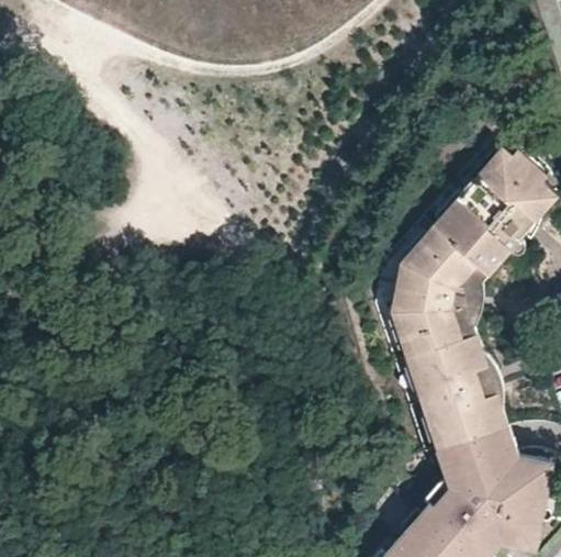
[(518,152),(517,151),(513,156),(503,147),(400,264),(390,314),(436,450),(509,426),(503,410),(497,394),(485,398),(477,371),(489,367),(483,352),(478,334),(478,335),(462,340),(453,311),(456,292),(477,267),(489,278),(559,198),(542,184),(548,177),(547,177),(518,152)]
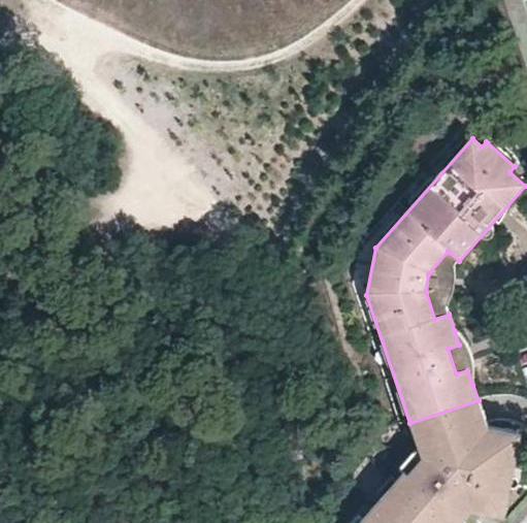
[(515,158),(500,144),(489,139),(487,142),(514,166),(517,162),(515,158)]
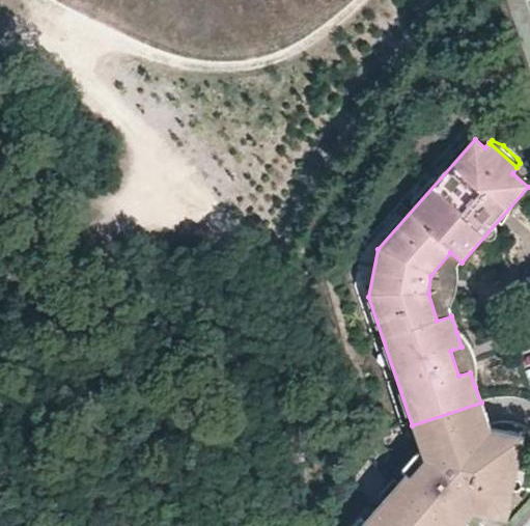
[(457,277),(456,268),(462,263),(450,252),(430,276),(428,294),(437,321),(451,316),(448,309),(453,302),(456,289),(457,277)]
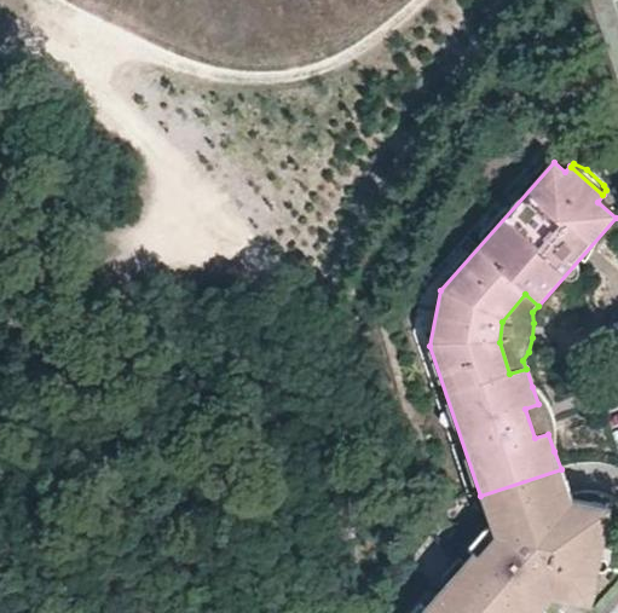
[(552,416),(549,409),(538,393),(532,387),(538,404),(525,409),(535,438),(548,434),(554,451),(555,439),(555,429),(552,416)]
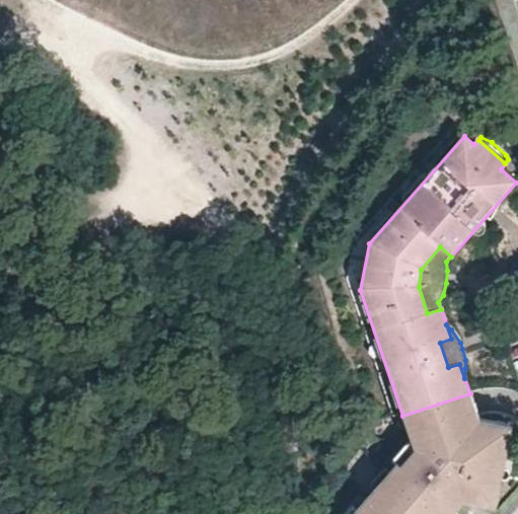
[(504,466),(512,428),(479,421),(470,393),(402,416),(411,444),(414,452),(400,466),(396,464),(395,465),(388,473),(374,490),(355,511),(353,513),(455,513),(464,504),(496,510),(504,466)]
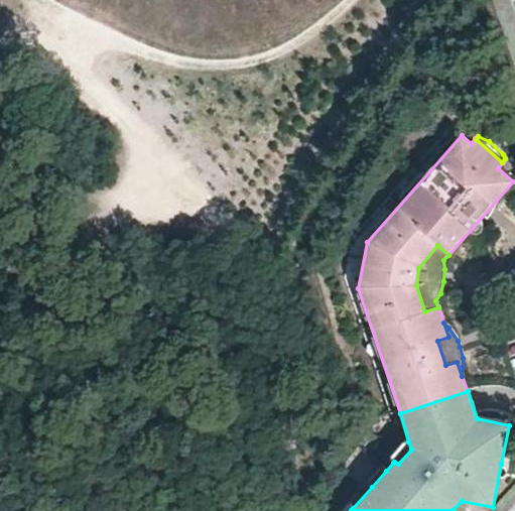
[(411,450),(408,441),(404,441),(389,460),(393,463),(394,462),(398,464),(411,450)]
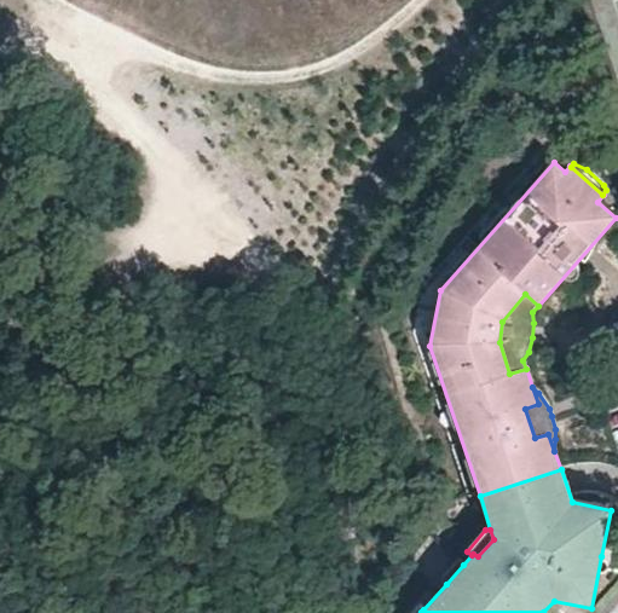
[(463,565),(457,561),(442,580),(446,584),(463,565)]
